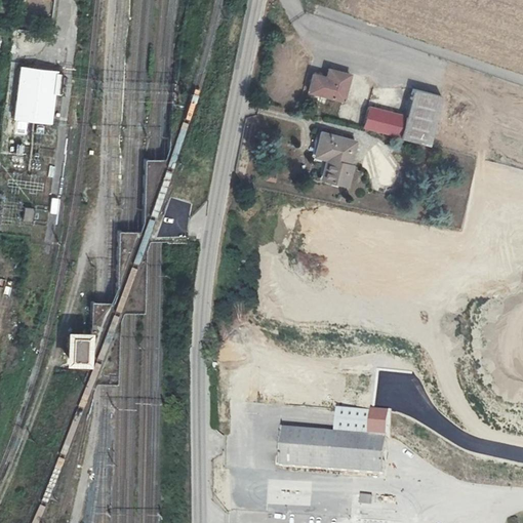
[(59,68),(19,64),(14,116),(51,120),(55,90),(61,91),(63,71),(59,71),(59,68)]
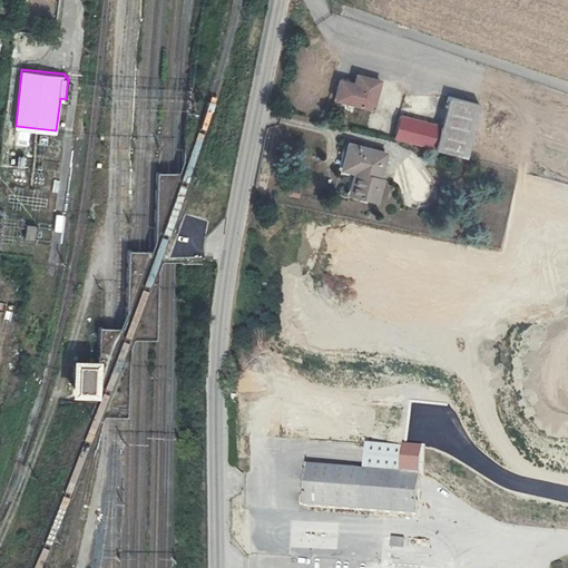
[(352,101),(373,107),(381,79),(360,74),(352,101)]
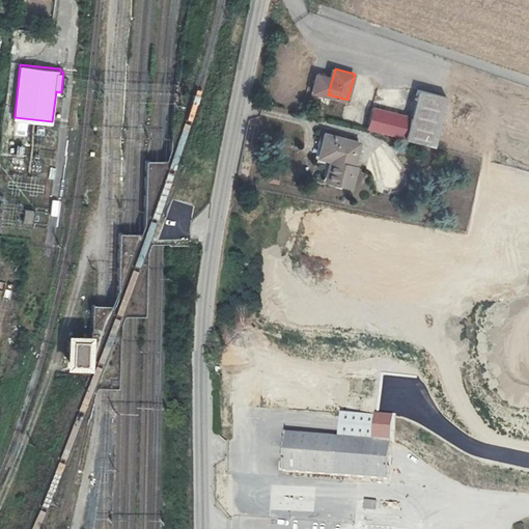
[(367,131),(370,132),(433,149),(447,95),(419,88),(412,115),(374,106),(367,131)]
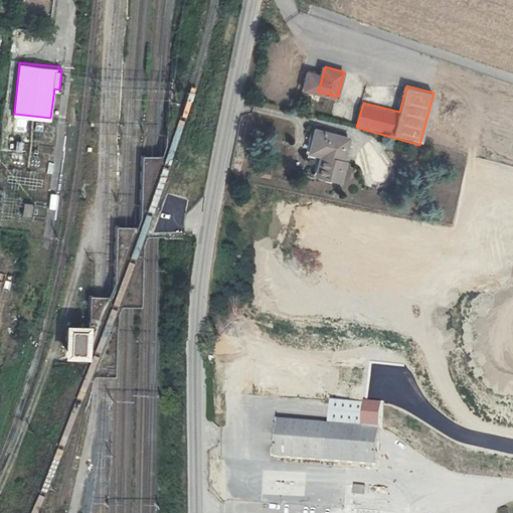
[(317,173),(334,178),(339,160),(342,162),(349,136),(316,128),(310,150),(322,154),(317,173)]
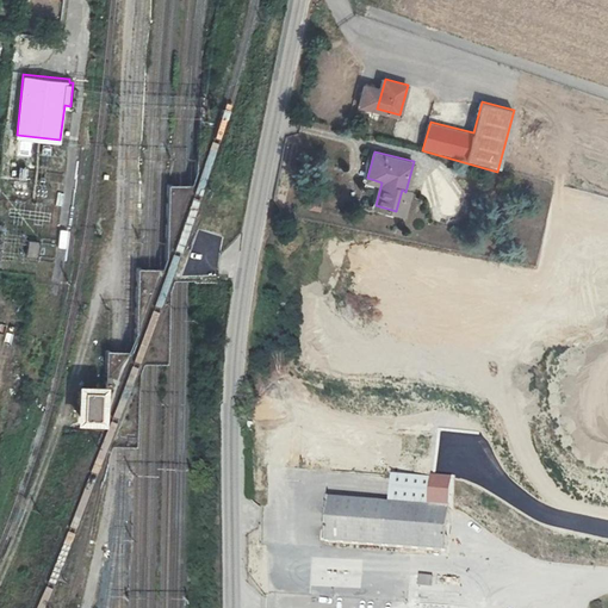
[(409,192),(405,192),(402,190),(396,211),(404,213),(409,192)]
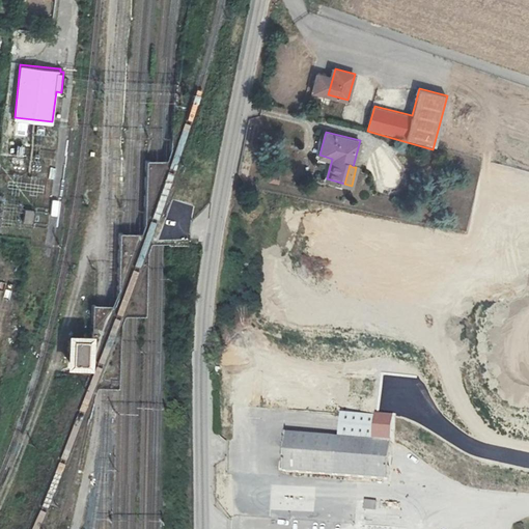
[(34,224),(36,210),(28,209),(26,223),(34,224)]
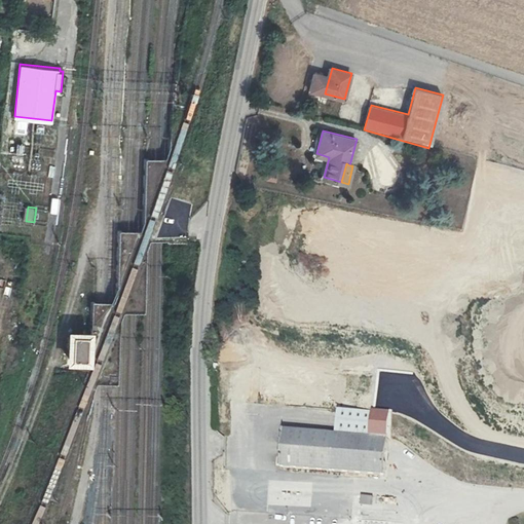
[(86,334),(69,334),(69,359),(85,360),(86,334)]
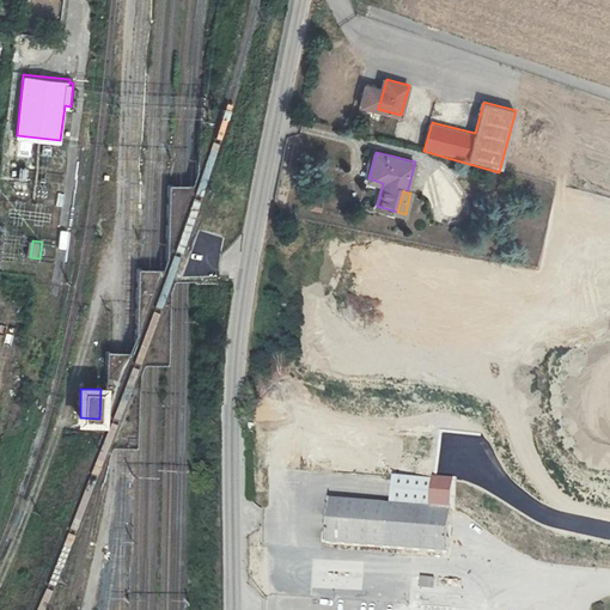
[(260,406),(258,416),(273,418),(274,407),(260,406)]
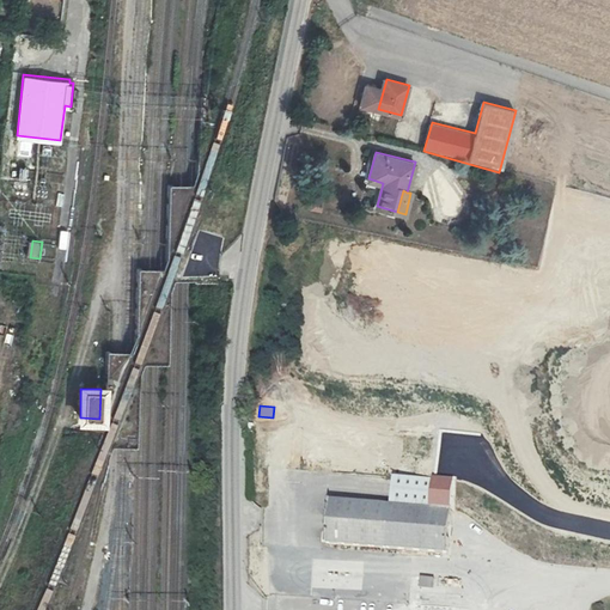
[(470,440),(479,422),(469,419),(468,422),(453,416),(447,432),(470,440)]
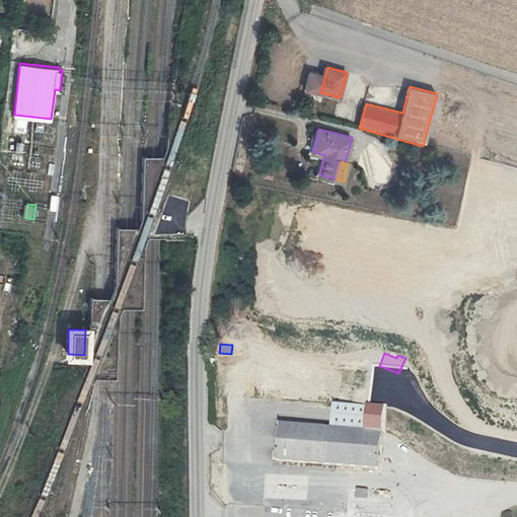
[(413,362),(405,358),(398,373),(407,376),(413,362)]
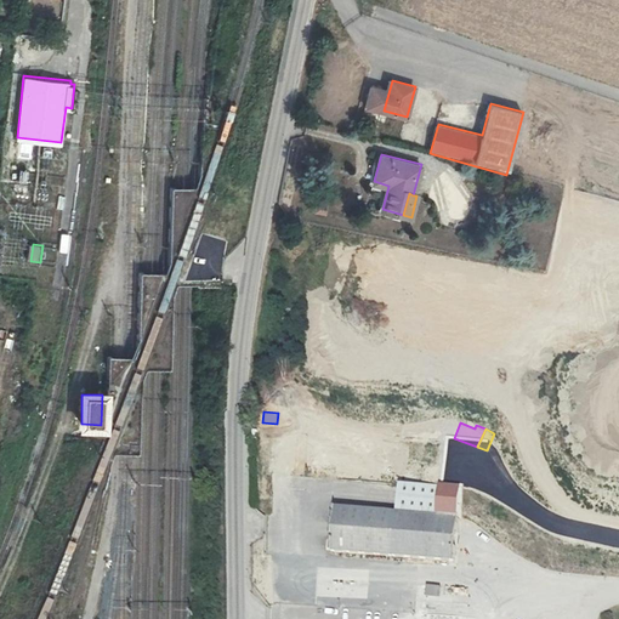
[(339,505),(334,552),(456,558),(463,486),(402,482),(399,510),(339,505)]
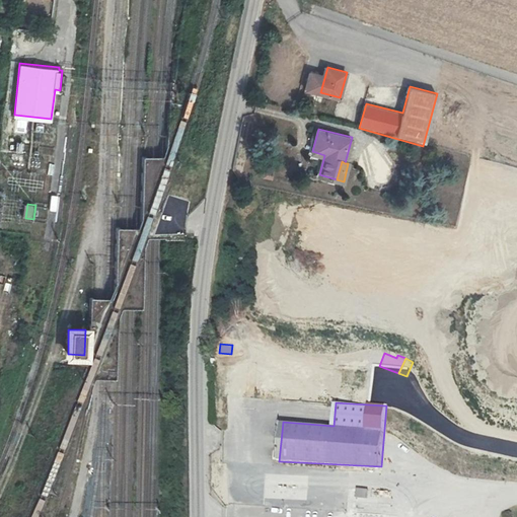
[(287,485),(285,485),(285,474),(268,472),(266,497),(285,499),(287,485)]
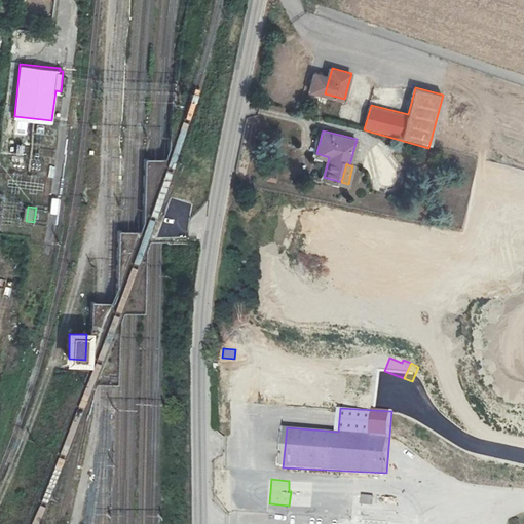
[(374,496),(364,496),(364,507),(374,507),(374,496)]
